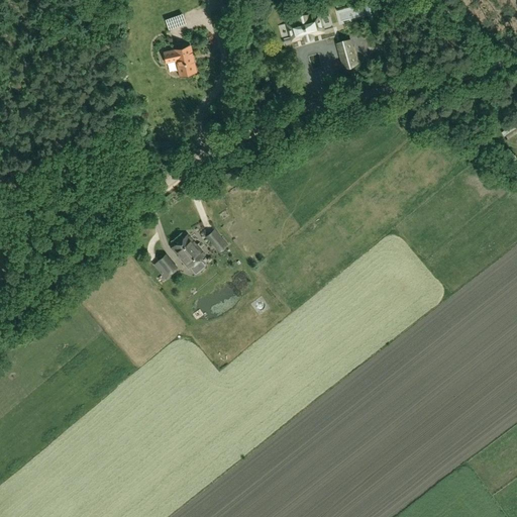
[(345,18),(347,25),(364,20),(362,13),(345,18)]
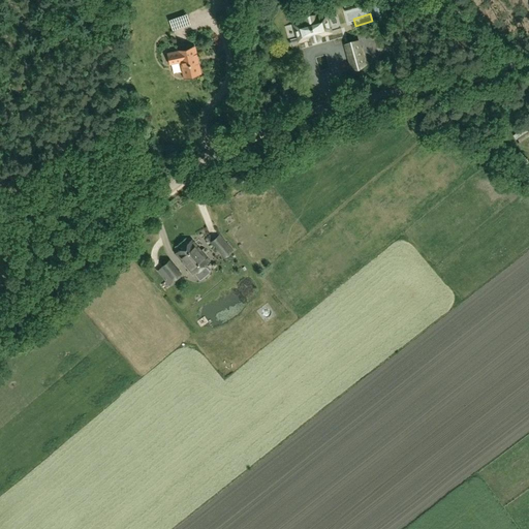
[(320,34),(332,31),(327,14),(316,18),(315,16),(305,19),(305,21),(294,24),(297,30),(296,30),(297,34),(298,34),(300,40),(310,37),(311,40),(321,37),(320,34)]
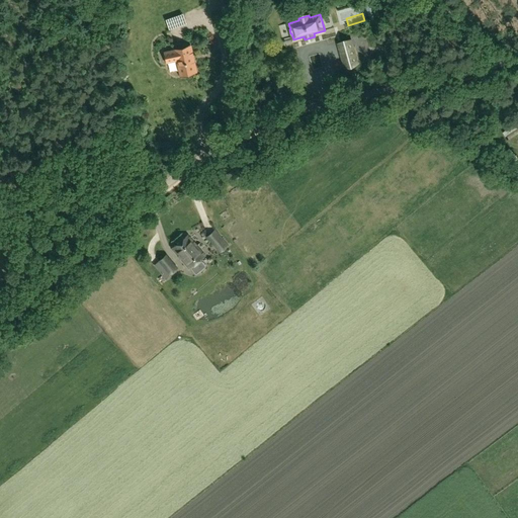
[(329,19),(325,23),(331,29),(335,25),(329,19)]
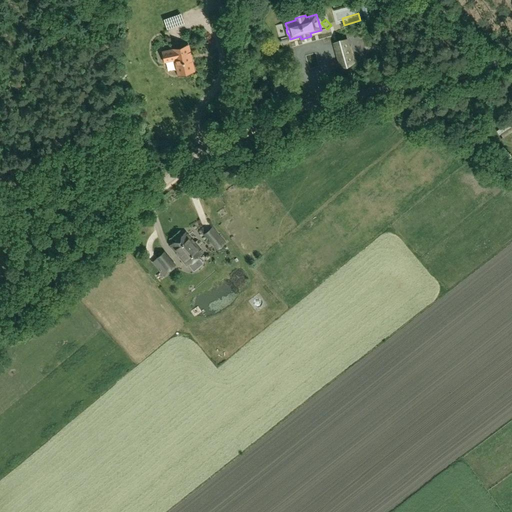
[(347,40),(335,43),(341,65),(353,62),(347,40)]
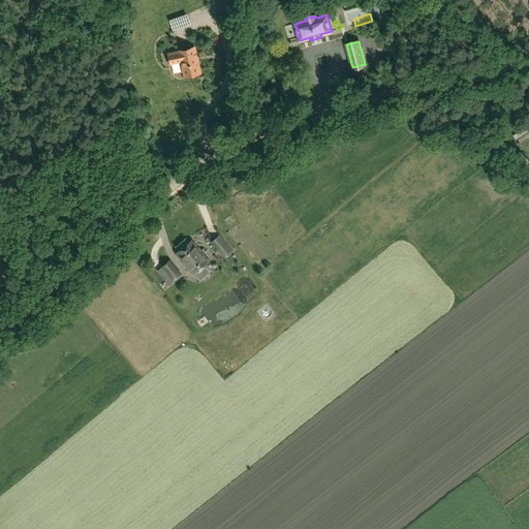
[(199,72),(193,47),(178,51),(166,53),(169,63),(180,61),(183,76),(199,72)]
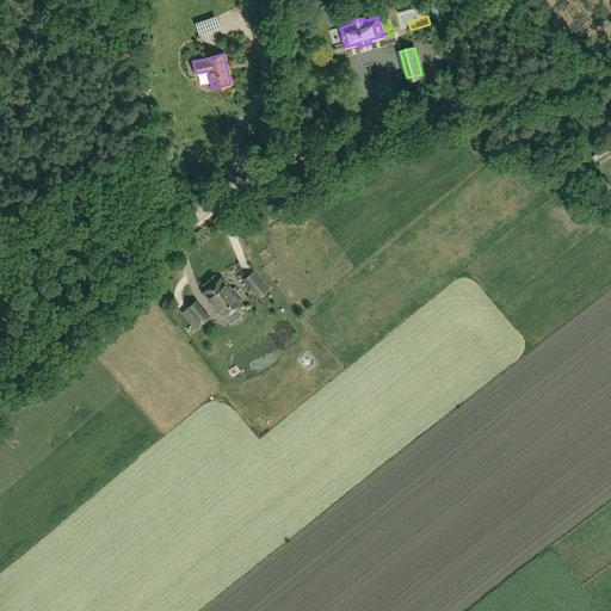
[(582,203),(590,196),(585,192),(586,191),(576,180),(569,187),(582,203)]
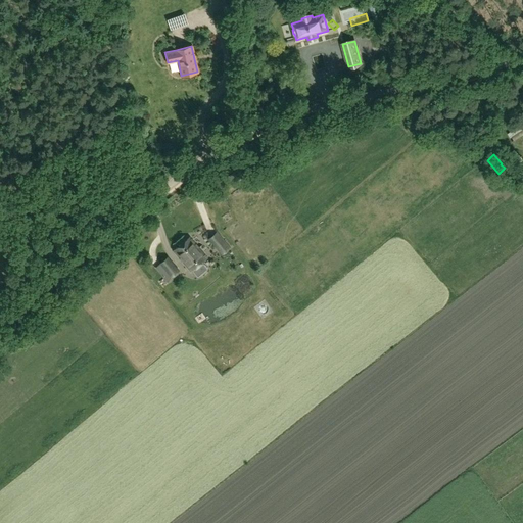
[(215,245),(222,253),(229,248),(217,232),(209,238),(215,245)]
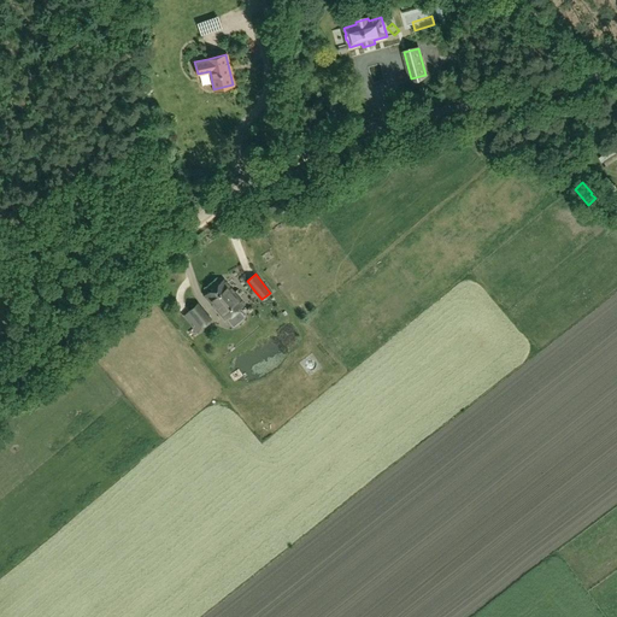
[(245,316),(239,309),(244,305),(223,280),(204,295),(224,319),(227,318),(233,325),(245,316)]
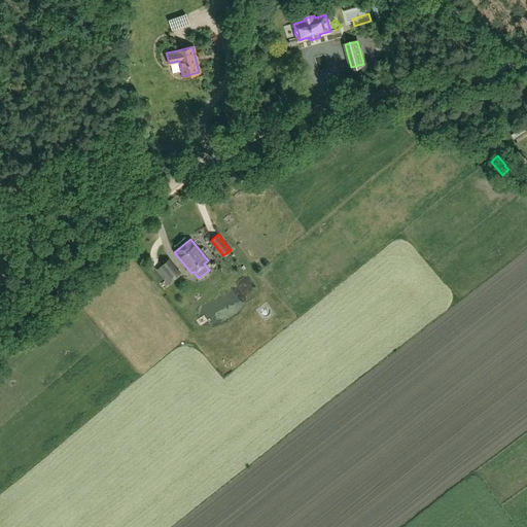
[(172,278),(179,273),(169,259),(162,266),(172,278)]
